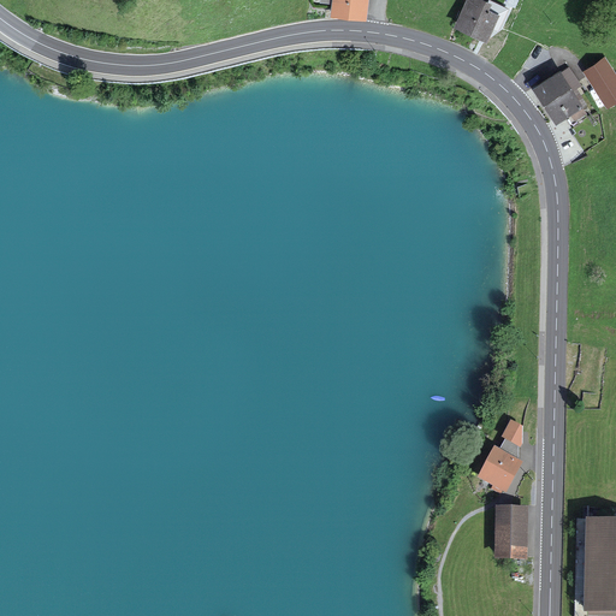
[(373,0),(337,0),(336,11),(372,15),(373,0)]
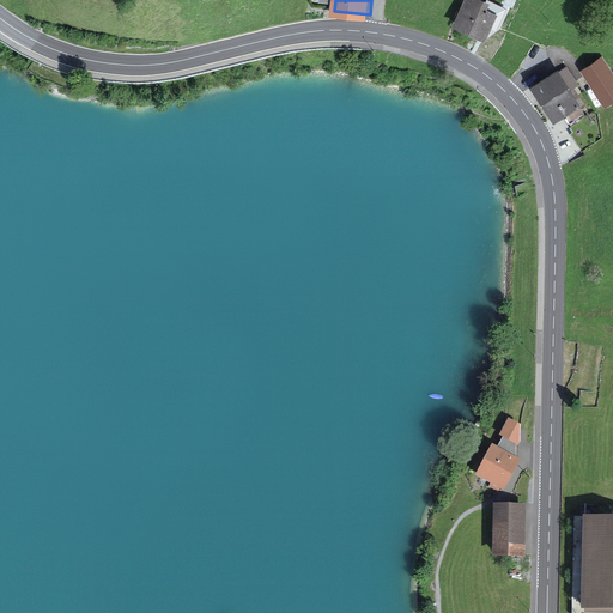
[(484,0),(467,0),(455,25),(484,38),(496,13),(486,8),(490,2),(484,0)]
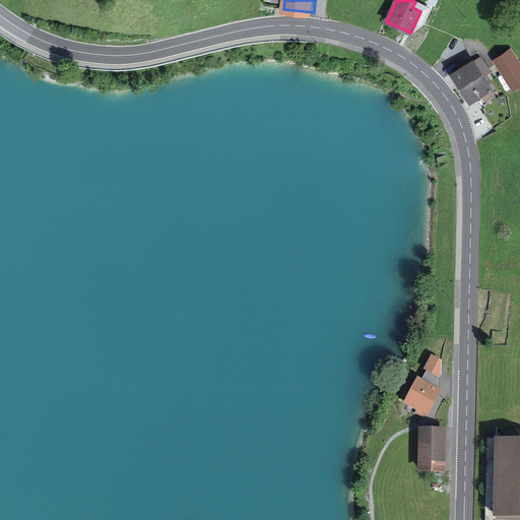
[(519,63),(510,48),(494,59),(514,90),(519,85),(519,63)]
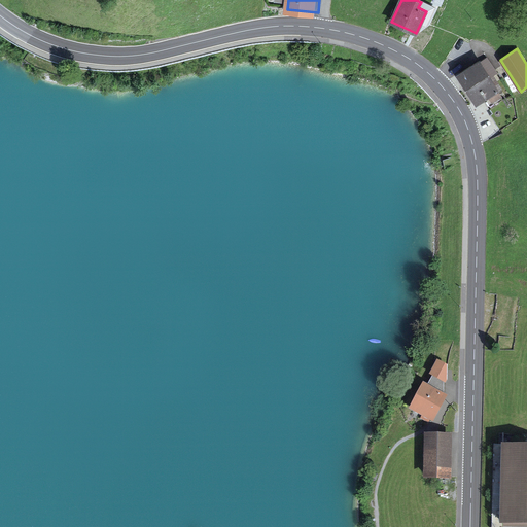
[(480,61),(457,75),(476,104),(487,97),(491,104),(502,97),(480,61)]
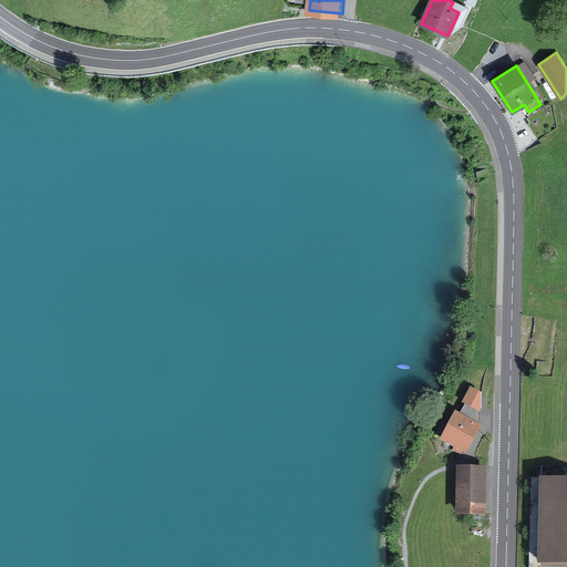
[(472,387),(464,401),(475,408),(483,393),(472,387)]
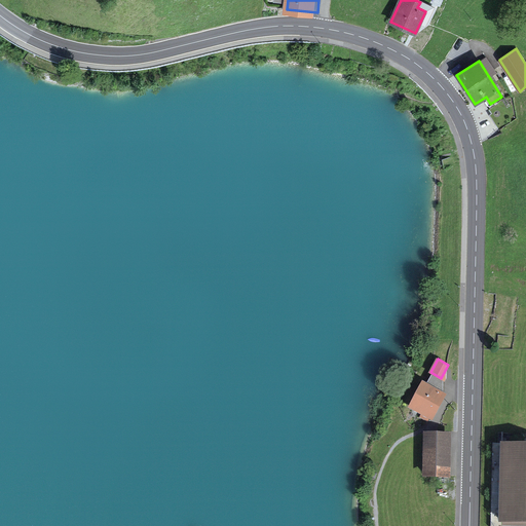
[(444,393),(422,381),(409,404),(430,416),(444,393)]
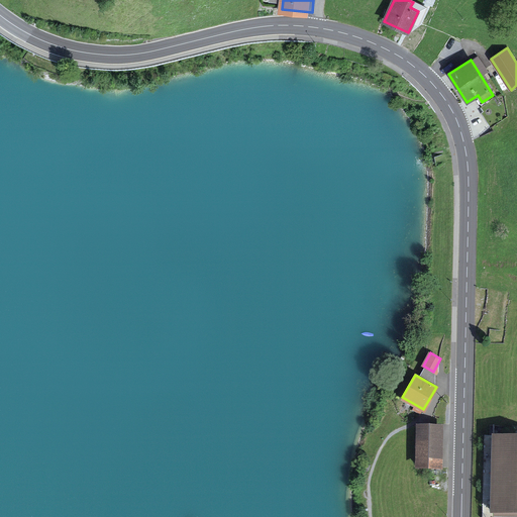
[(440,428),(417,427),(416,470),(440,470),(440,428)]
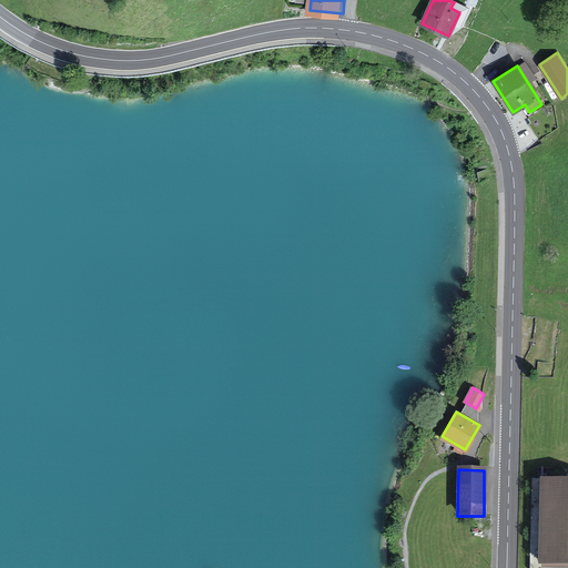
[(567,477),(536,477),(535,563),(567,563),(567,477)]
